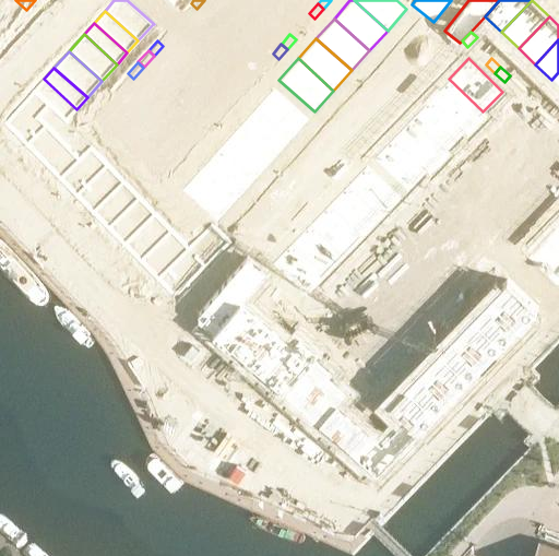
[(127,73),(119,83),(125,89),(133,79),(127,73)]
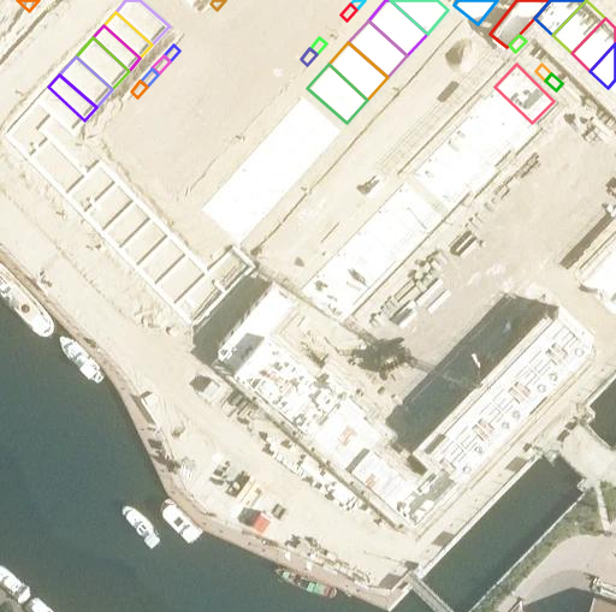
[(36,100),(35,100),(36,101),(52,116),(72,134),(73,132),(72,132),(84,120),(48,87),(36,100)]
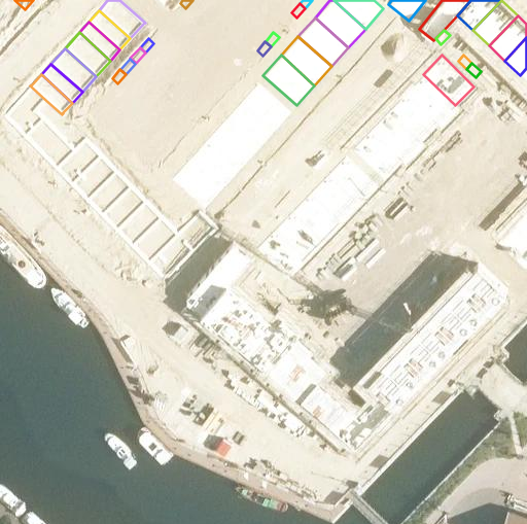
[(423,74),(406,92),(437,124),(455,105),(423,74)]
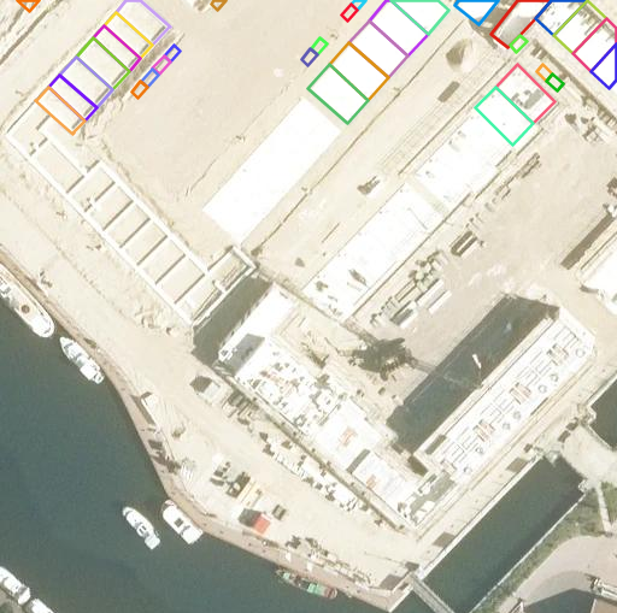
[(271,92),(263,101),(269,107),(278,96),(271,92)]
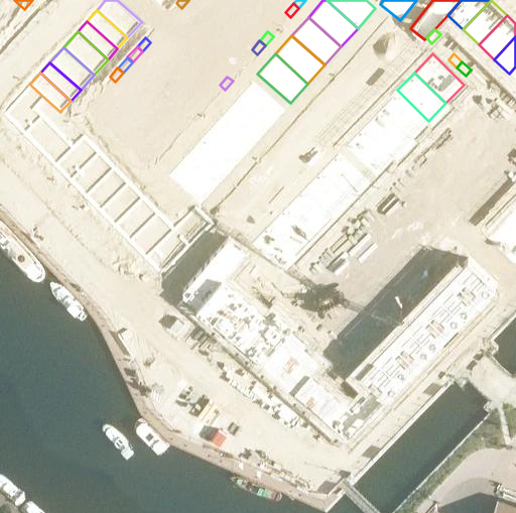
[(252,80),(235,99),(267,128),(284,109),(252,80)]
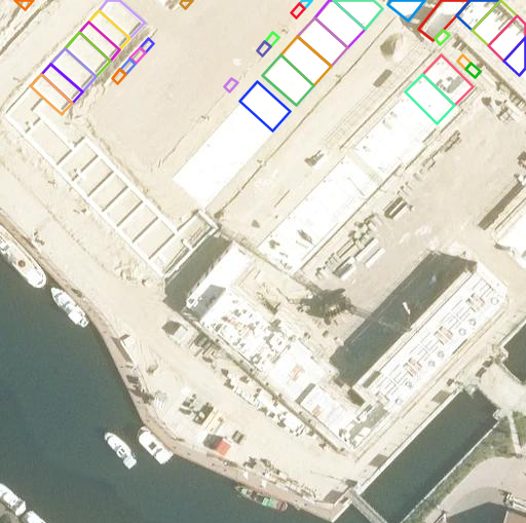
[(493,95),(498,89),(501,86),(495,81),(487,89),(493,95)]
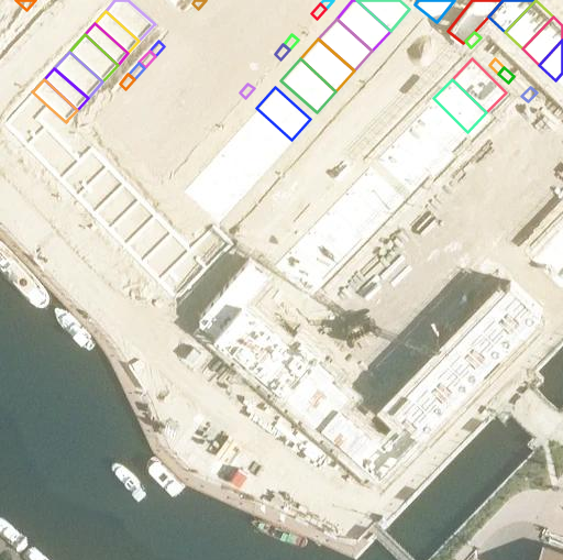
[(537,92),(533,96),(542,106),(549,99),(539,90),(537,92)]
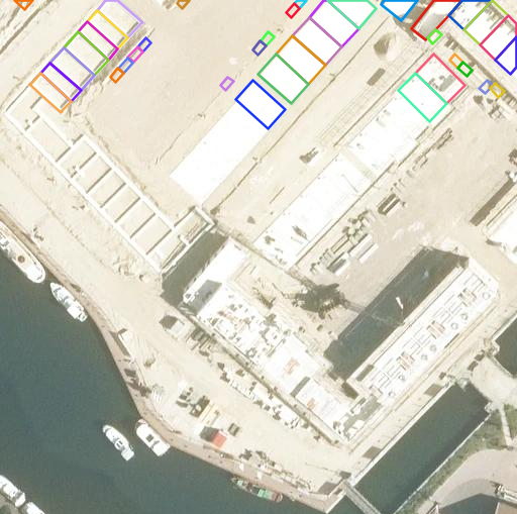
[(4,112),(3,113),(23,133),(42,115),(34,107),(43,97),(30,85),(22,94),(21,94),(20,95),(5,112),(4,112)]
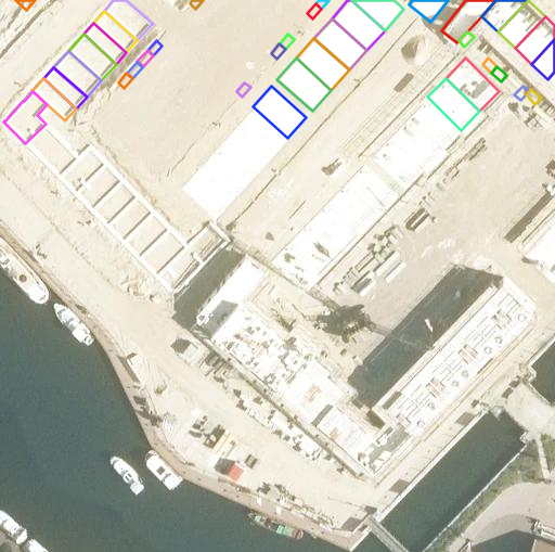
[(236,91),(228,101),(233,106),(242,97),(236,91)]
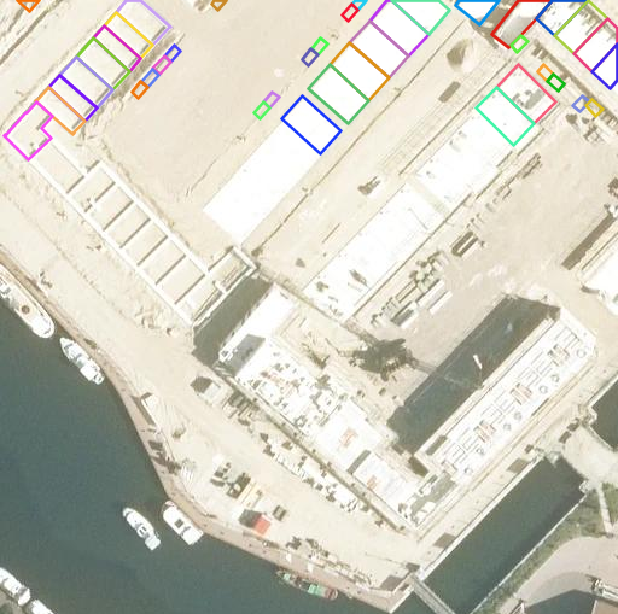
[(117,107),(108,117),(115,123),(124,113),(117,107)]
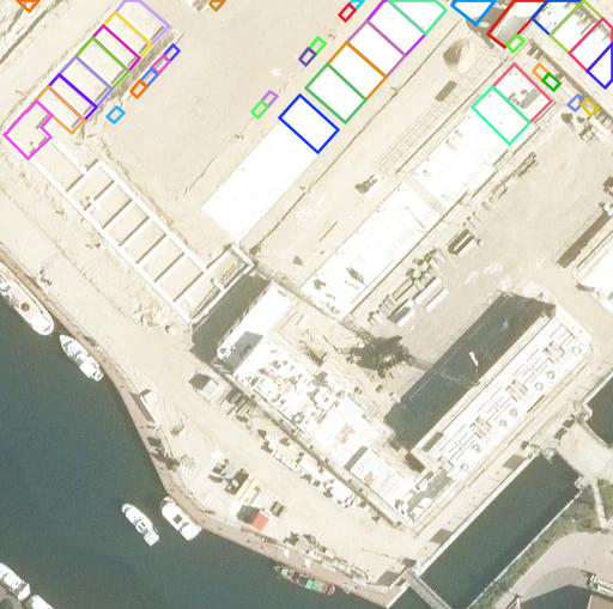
[(472,107),(450,128),(489,165),(509,144),(472,107)]
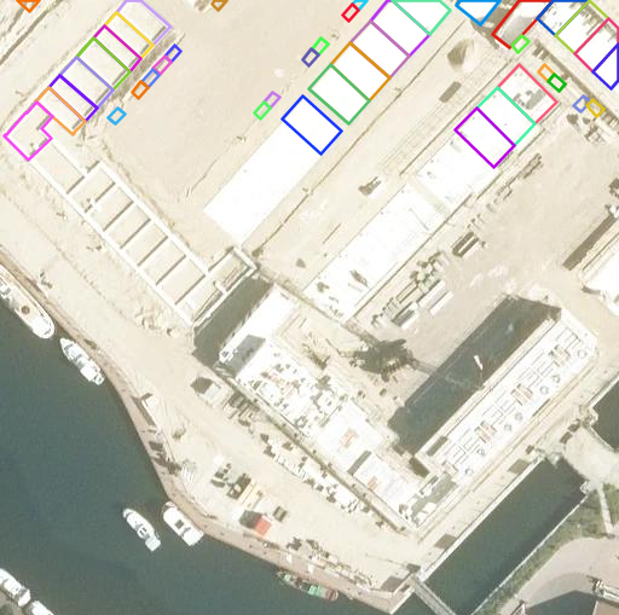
[(573,120),(566,112),(556,123),(563,129),(573,120)]
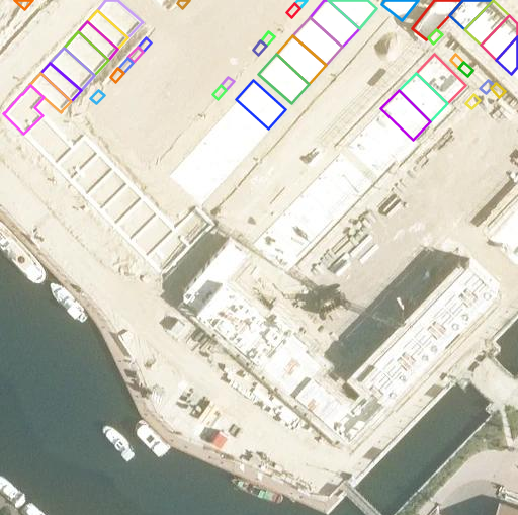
[(90,99),(81,109),(86,114),(96,104),(90,99)]
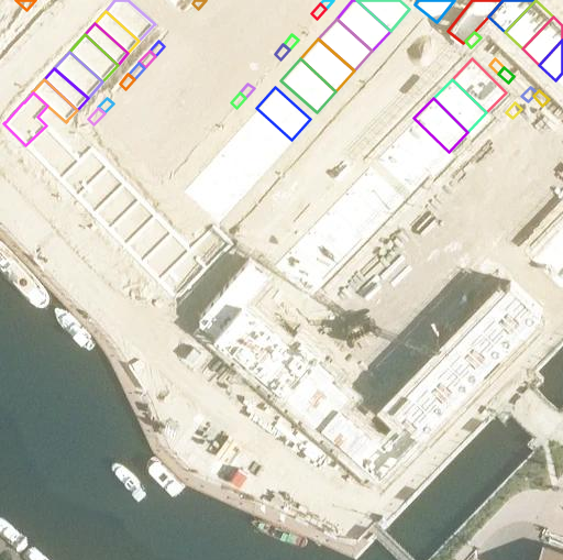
[(256,108),(238,128),(274,161),(291,140),(256,108)]
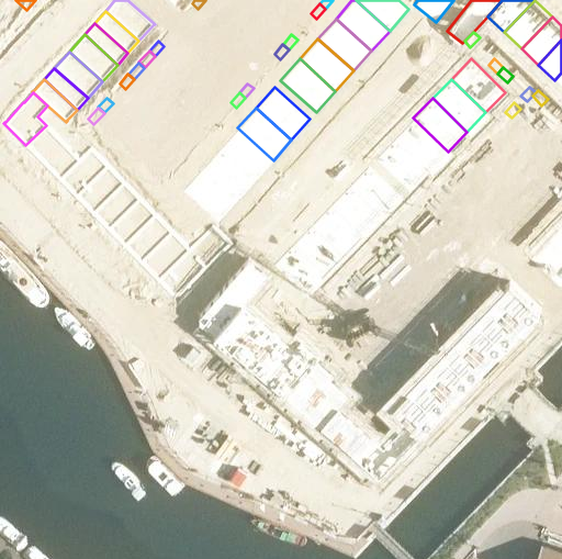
[(413,118),(394,137),(429,171),(448,152),(413,118)]
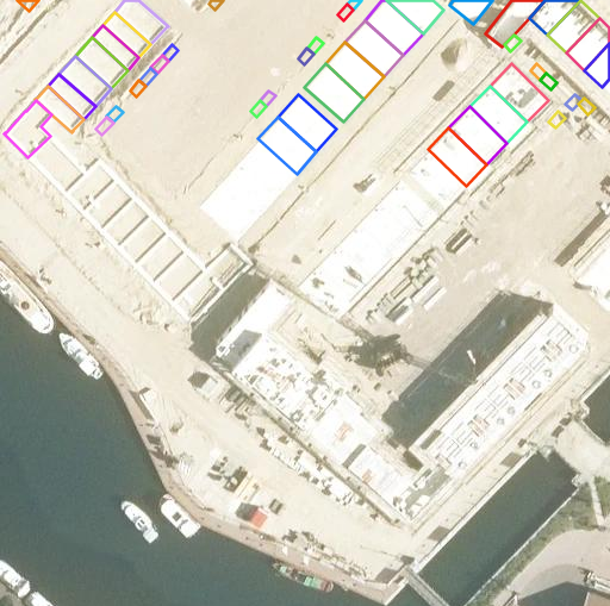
[(94,129),(83,142),(91,148),(101,135),(94,129)]
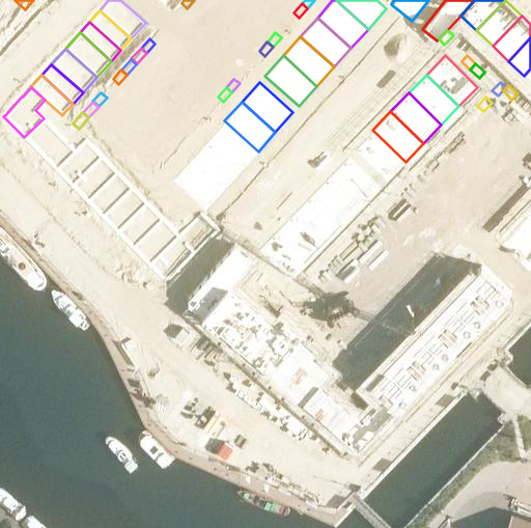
[(200,117),(192,126),(197,131),(205,122),(200,117)]
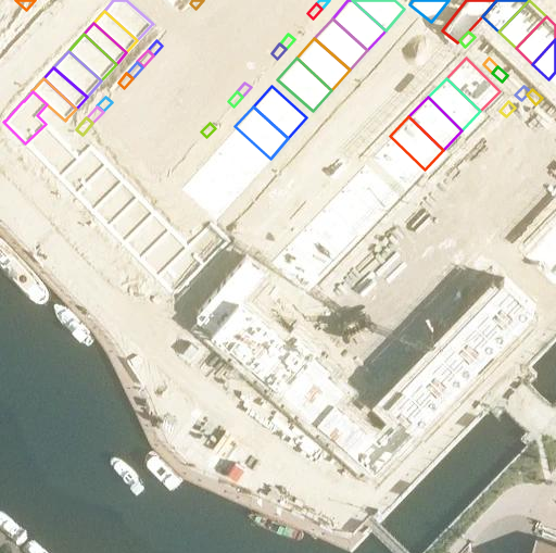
[(46,124),(25,143),(58,177),(78,158),(46,124)]
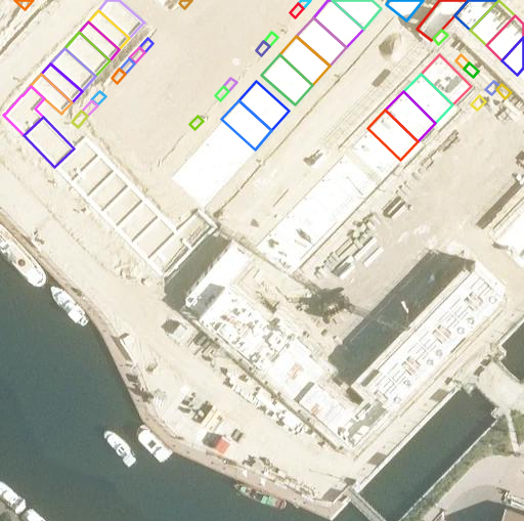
[(221,119),(204,138),(237,168),(255,149),(221,119)]
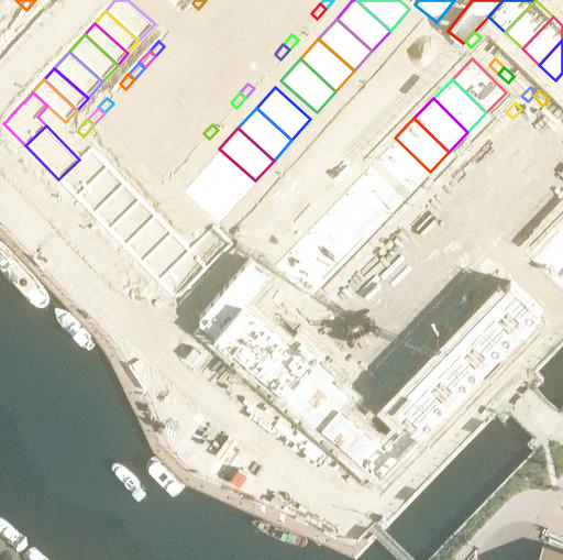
[(477,142),(484,147),(493,139),(487,132),(477,142)]
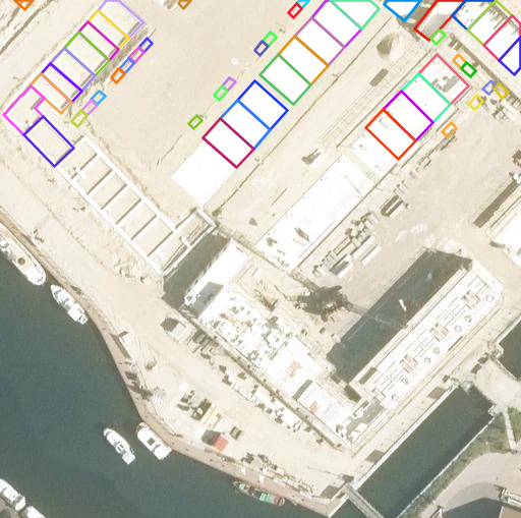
[(188,123),(180,132),(185,137),(193,128),(188,123)]
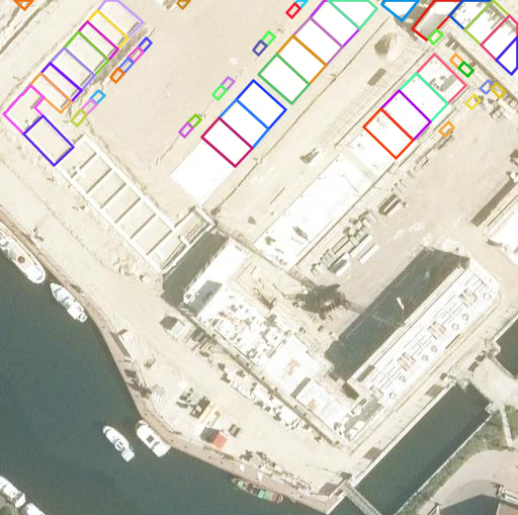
[(110,124),(105,130),(113,138),(118,133),(110,124)]
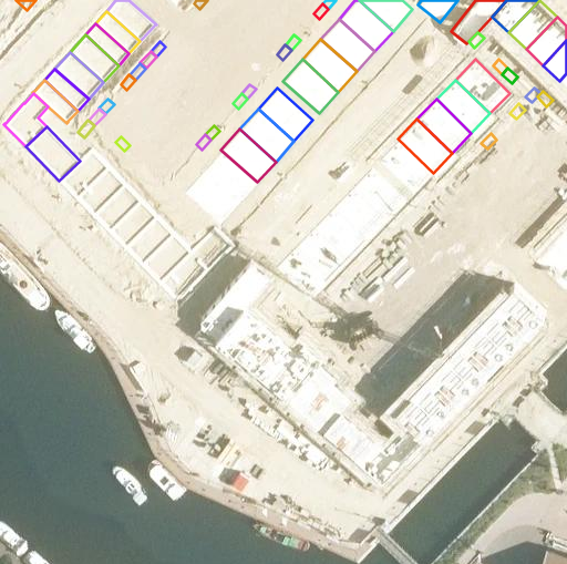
[(398,139),(378,160),(413,193),(433,173),(398,139)]
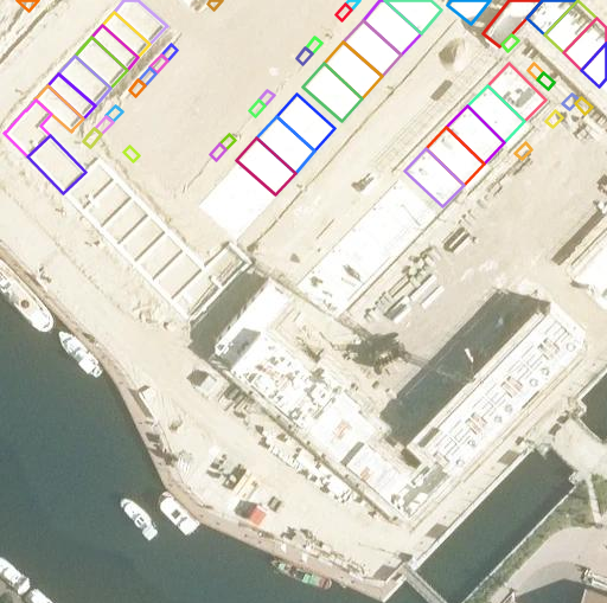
[(512,170),(522,159),(515,153),(505,162),(512,170)]
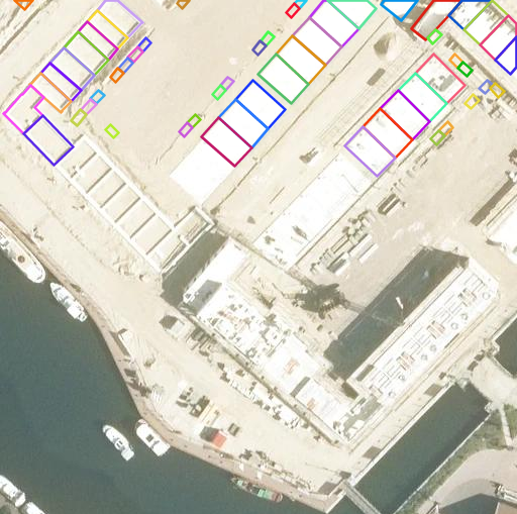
[(76,132),(68,140),(73,145),(81,137),(76,132)]
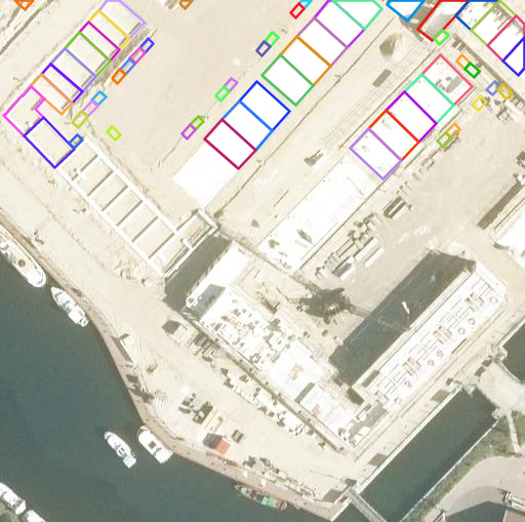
[(121,134),(116,139),(124,148),(129,143),(121,134)]
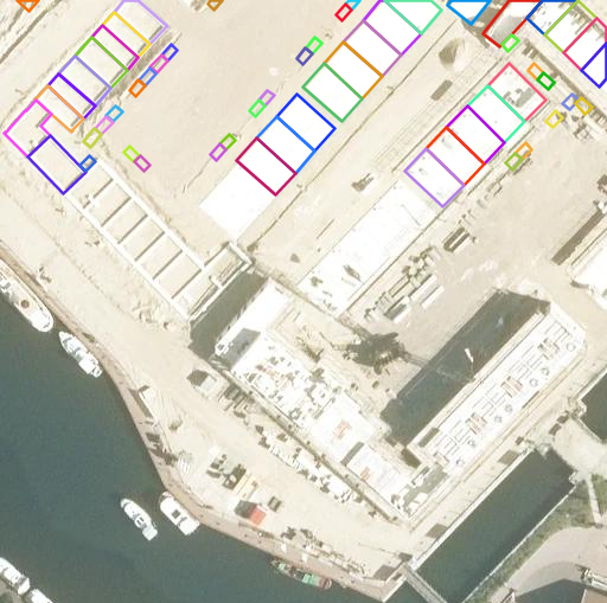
[(85,172),(63,193),(82,212),(116,179),(97,159),(85,172)]
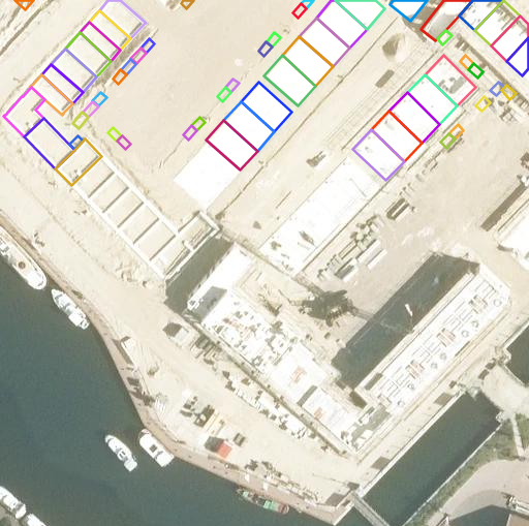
[(206,140),(189,158),(222,188),(240,169),(206,140)]
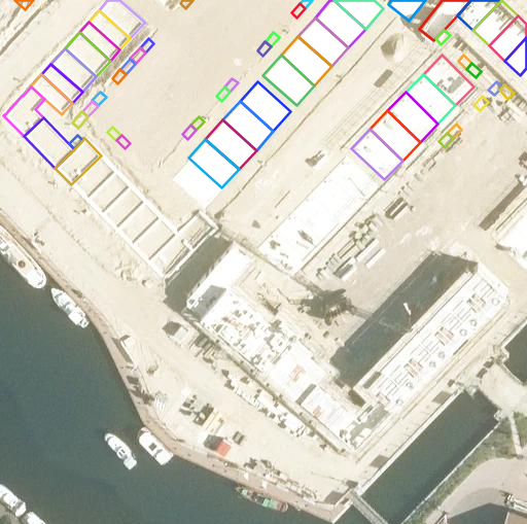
[(164,153),(156,163),(162,168),(170,159),(164,153)]
